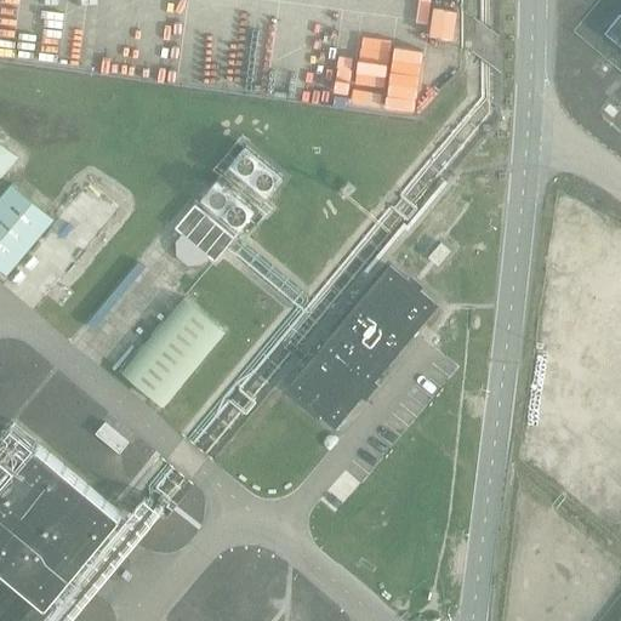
[(620,11),(605,33),(620,45),(620,11)]
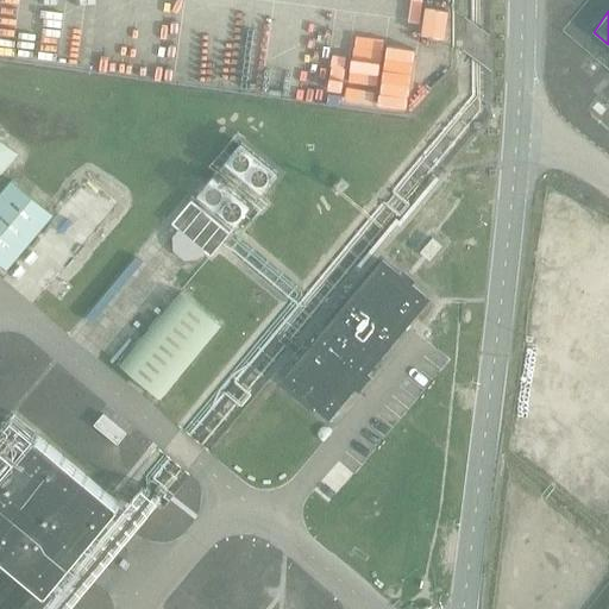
[(253,69),(251,90),(376,107),(377,96),(357,94),(358,83),(253,69)]
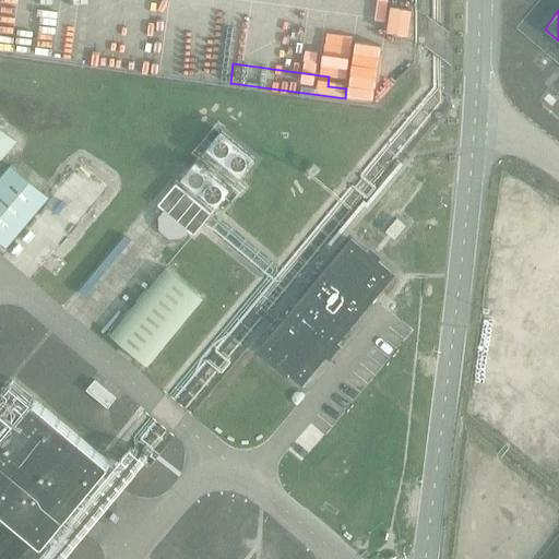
[(548,94),(543,100),(551,108),(557,102),(548,94)]
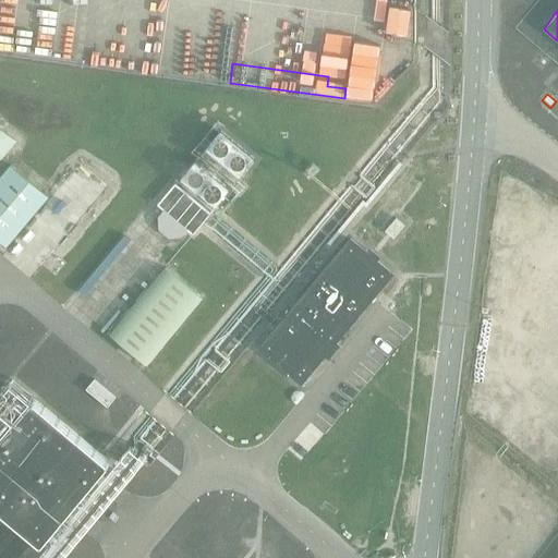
[(0,161),(16,143),(0,128),(0,161)]
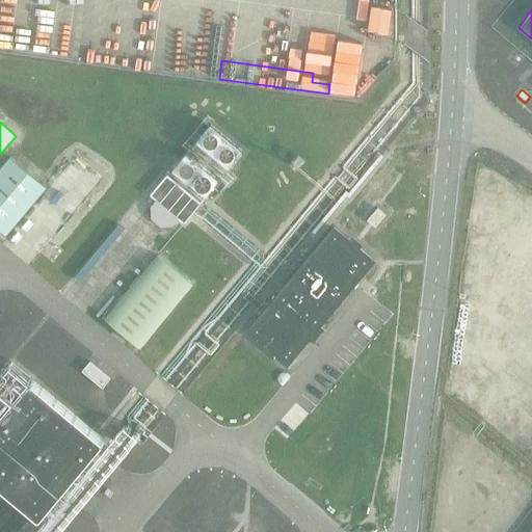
[(200,204),(242,152),(210,125),(167,176),(166,176),(150,195),(184,223),(201,204),(200,204)]
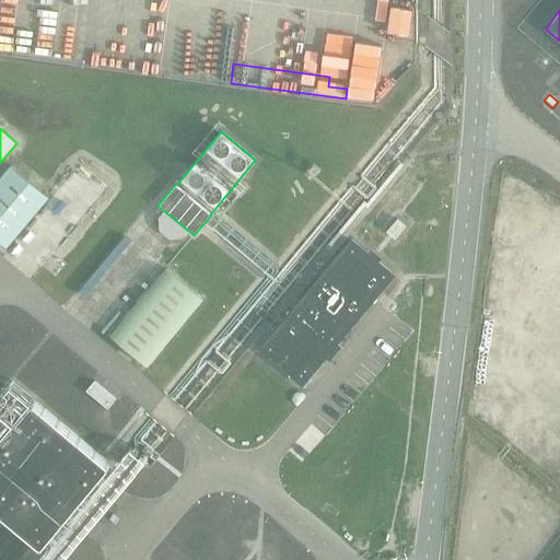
[(0,243),(12,254),(55,203),(16,172),(0,191),(0,243)]
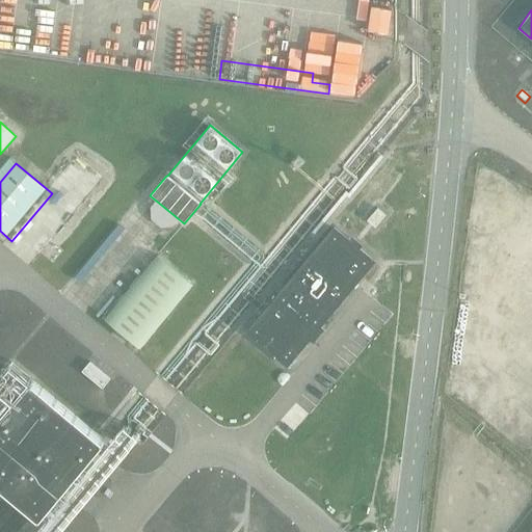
[(377,209),(367,221),(375,228),(386,215),(377,209)]
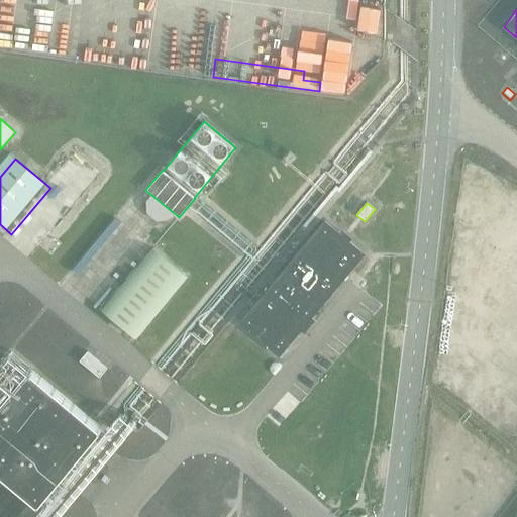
[(324,221),(239,323),(279,355),(364,254),(324,221)]
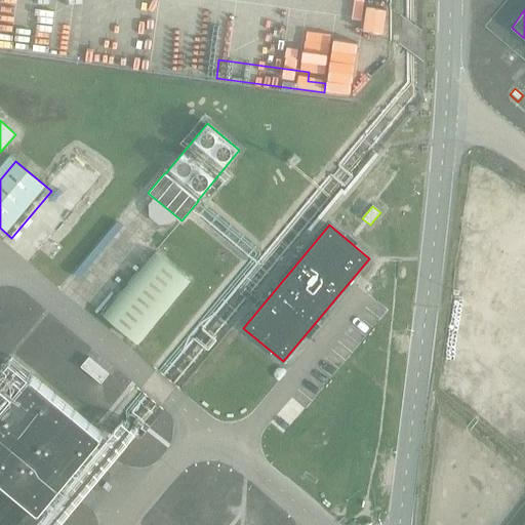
[(136,347),(190,282),(154,251),(102,316),(136,347)]
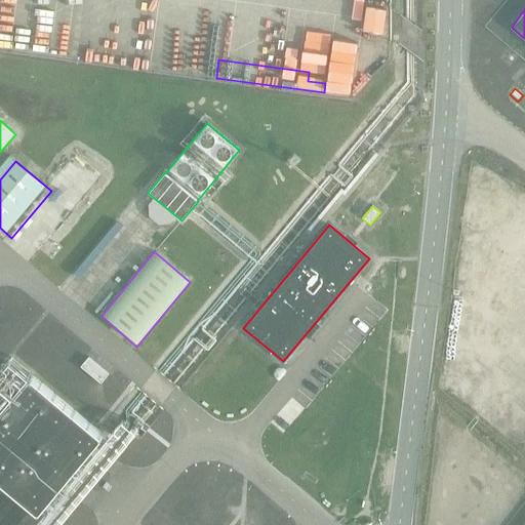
[(0,370),(0,478),(40,512),(104,435),(11,358),(0,370)]
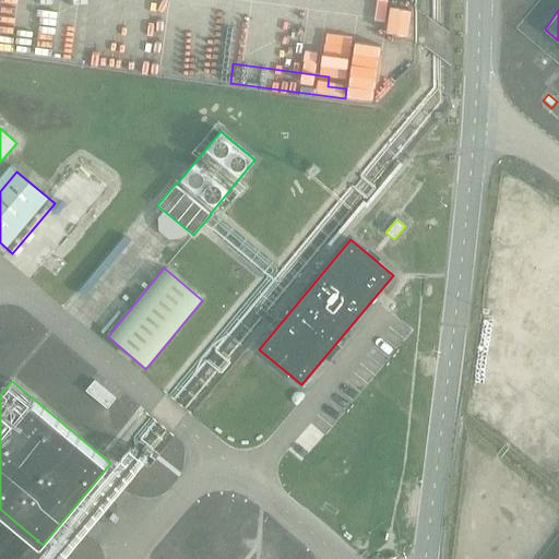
[(558,448),(556,445),(549,455),(558,461),(558,448)]
